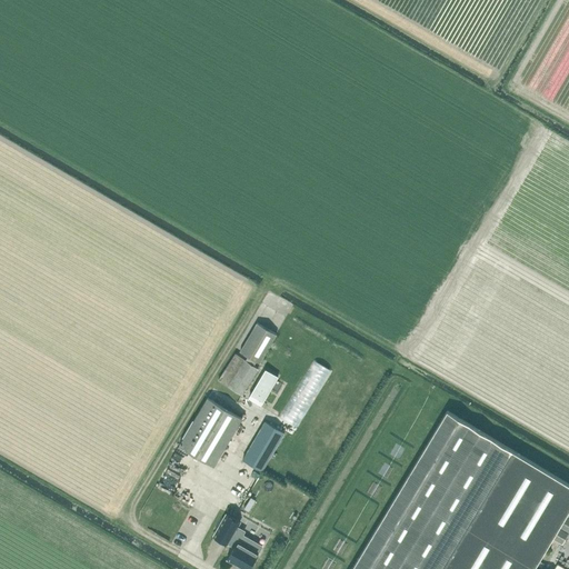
[(260,363),(278,335),(258,323),(241,352),(248,356),(246,360),(236,353),(219,380),(241,395),(259,369),(255,366),(257,361),(260,363)]
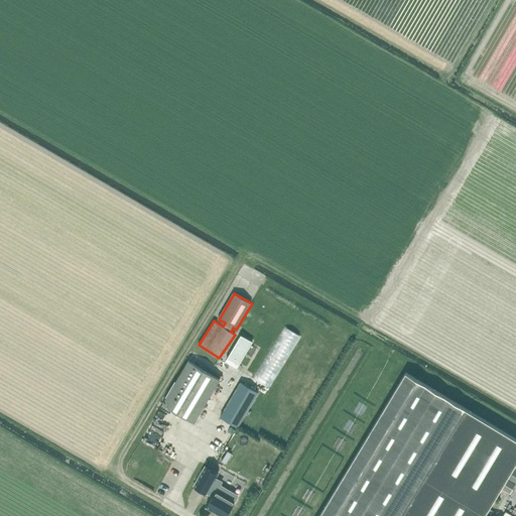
[(233,350),(226,361),(236,366),(242,356),(251,340),(242,335),(233,350)]
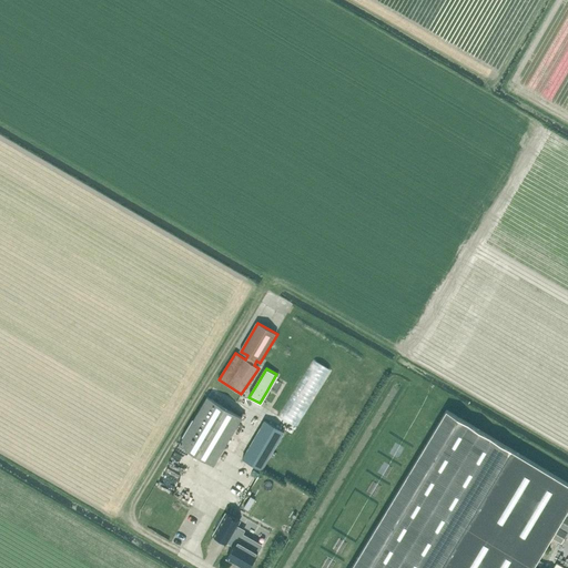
[(263,397),(275,405),(269,415),(277,421),(291,401),(283,395),(281,399),(267,391),(263,397)]
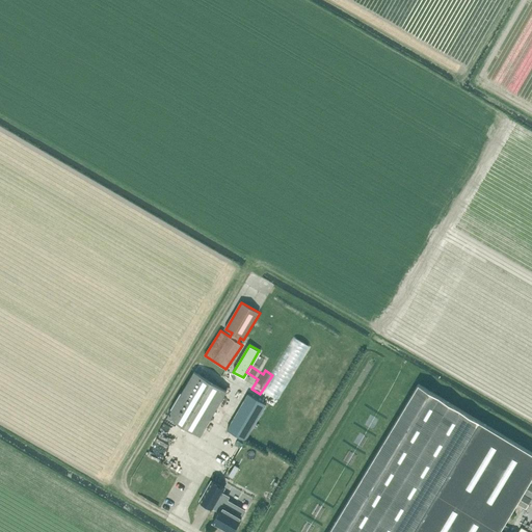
[(201,435),(227,391),(194,372),(167,417),(201,435)]
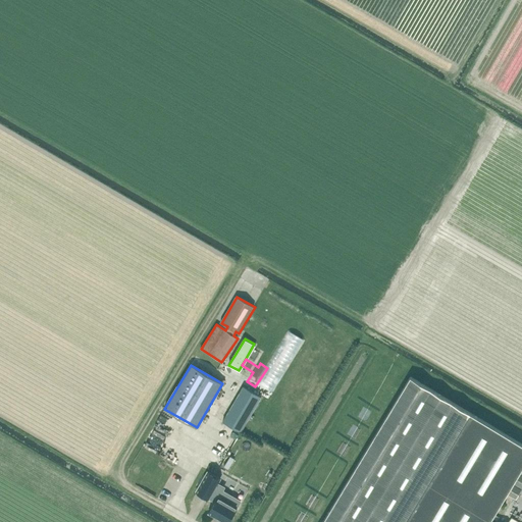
[(410,376),(322,521),(489,521),(507,493),(516,499),(521,487),(521,444),(471,413),(465,410),(410,376)]
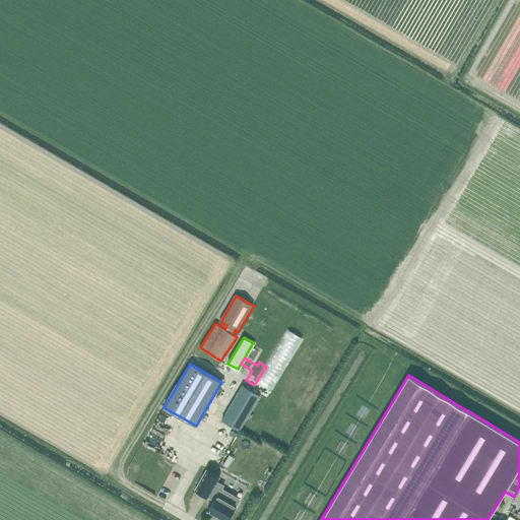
[(243,385),(222,419),(240,431),(260,395),(249,388),(243,385)]
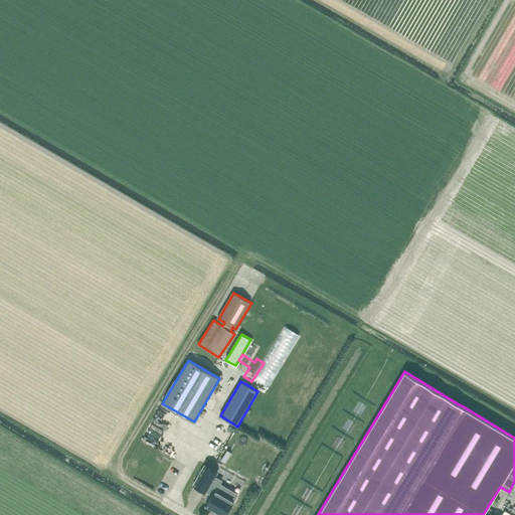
[(206,406),(201,417),(205,420),(211,409),(206,406)]
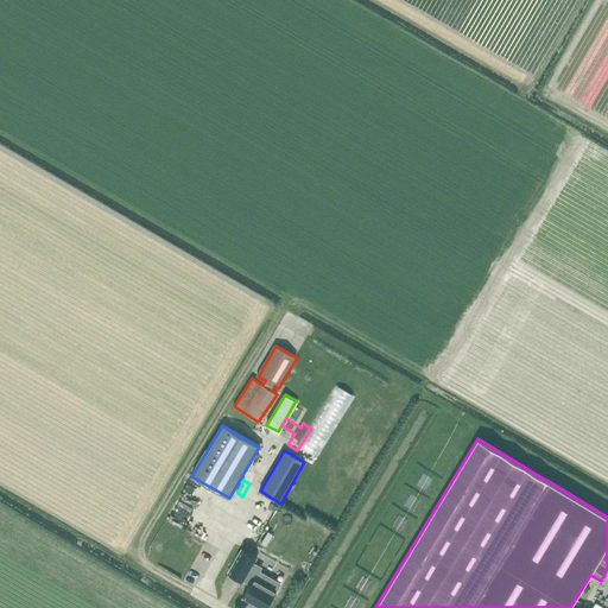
[(201,570),(215,537),(198,529),(184,563),(201,570)]
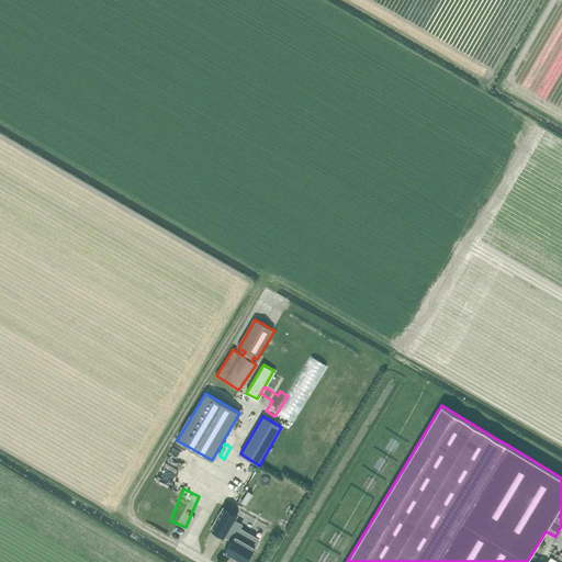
[(214,525),(211,531),(224,539),(225,538),(227,534),(228,532),(235,520),(238,516),(231,512),(225,508),(214,525)]
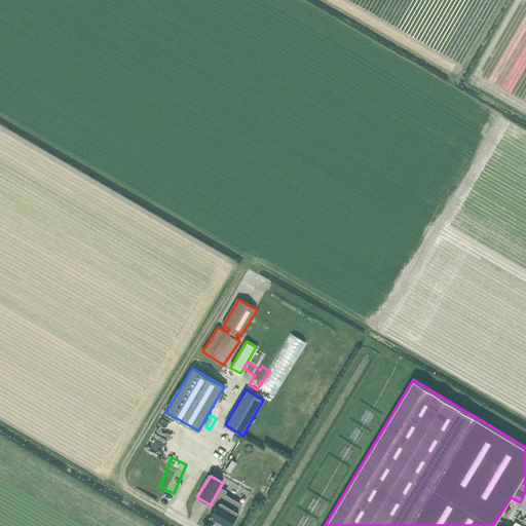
[(216,508),(211,517),(213,515),(222,521),(221,523),(226,525),(230,525),(238,512),(242,504),(224,494),(226,491),(220,487),(214,498),(213,499),(211,503),(216,508)]
